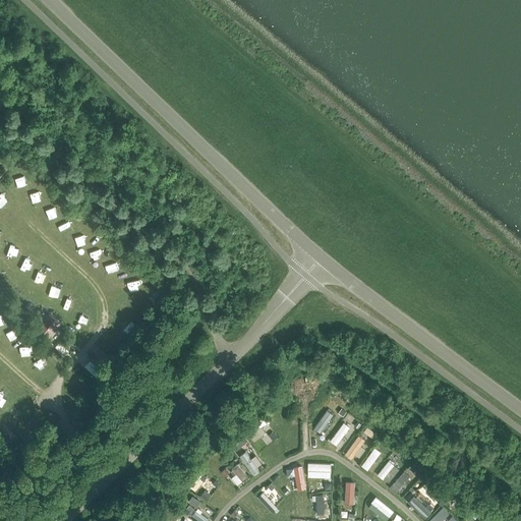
[(77,245),(89,242),(85,234),(75,236),(77,245)]
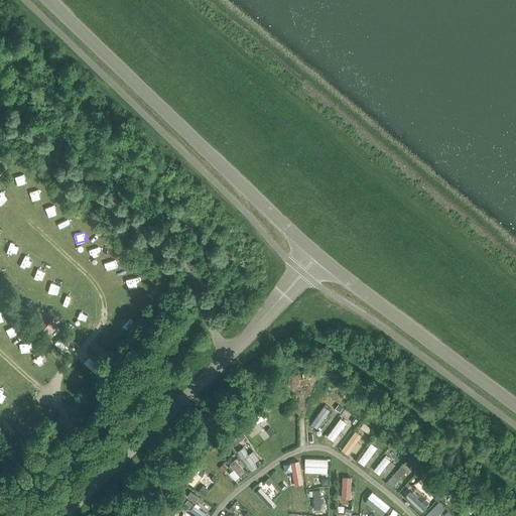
[(100,247),(91,248),(92,257),(101,256),(100,247)]
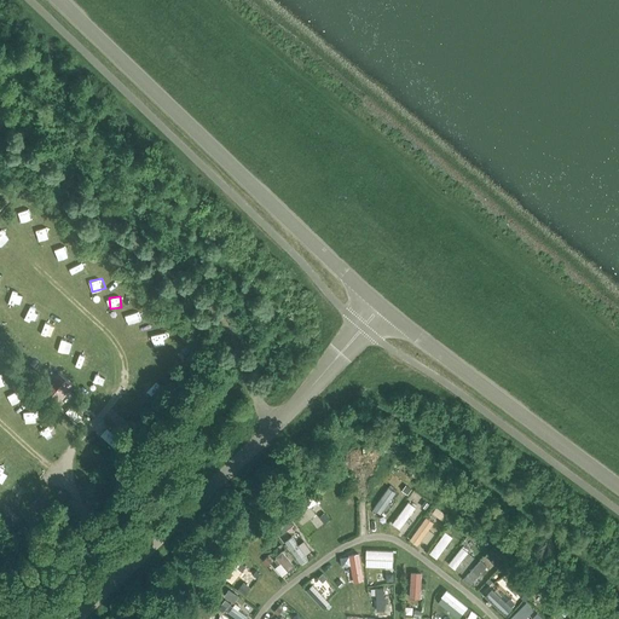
[(30,307),(28,318),(39,322),(42,311),(30,307)]
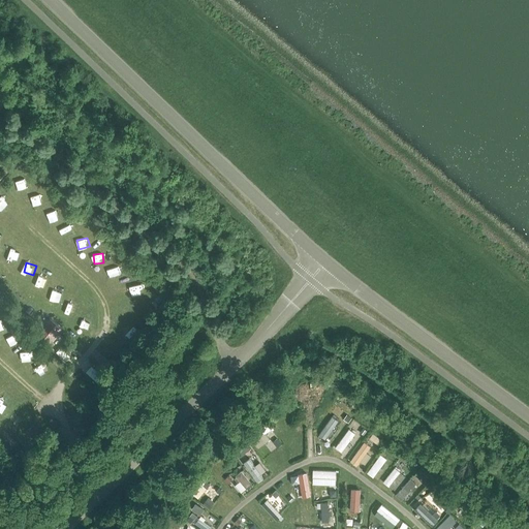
[(60,302),(63,291),(53,288),(50,299),(60,302)]
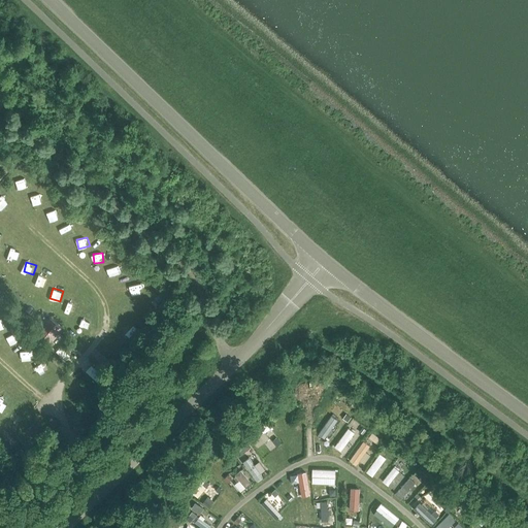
[(51,319),(35,336),(45,345),(61,327),(51,319)]
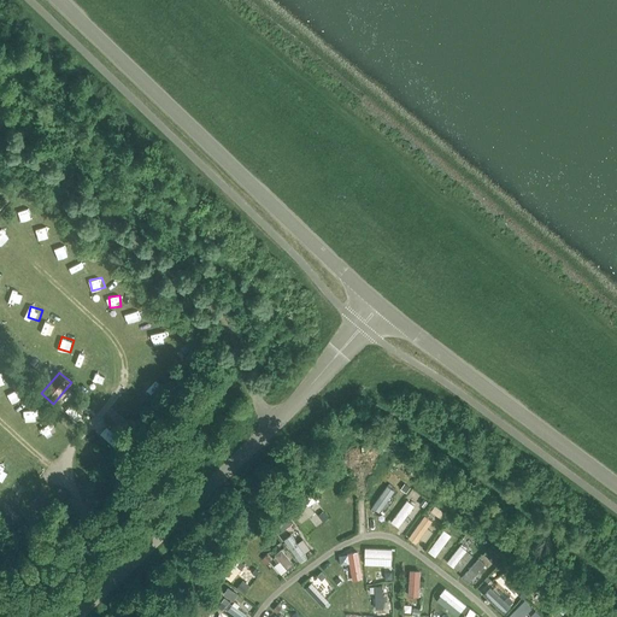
[(12,404),(22,401),(18,389),(9,392),(12,404)]
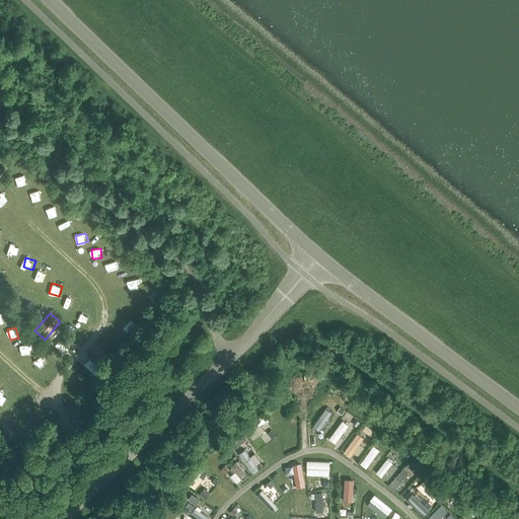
[(59,342),(55,346),(64,354),(68,350),(59,342)]
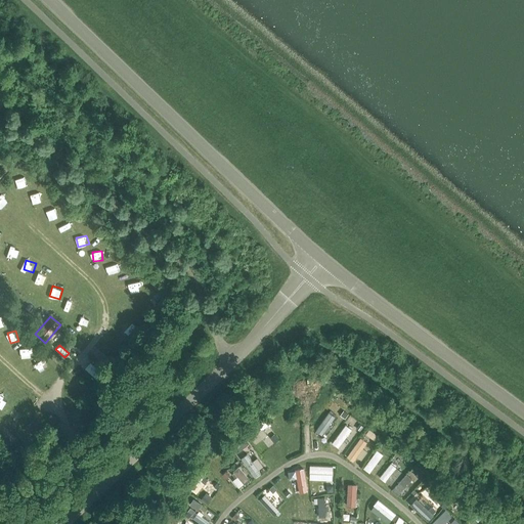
[(32,348),(22,348),(22,357),(32,356),(32,348)]
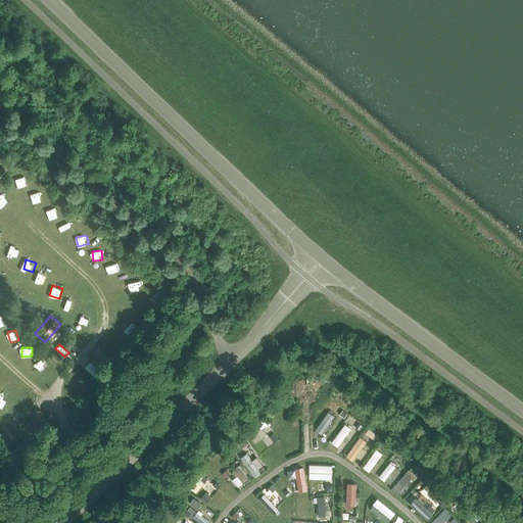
[(92,363),(87,368),(100,380),(104,375),(92,363)]
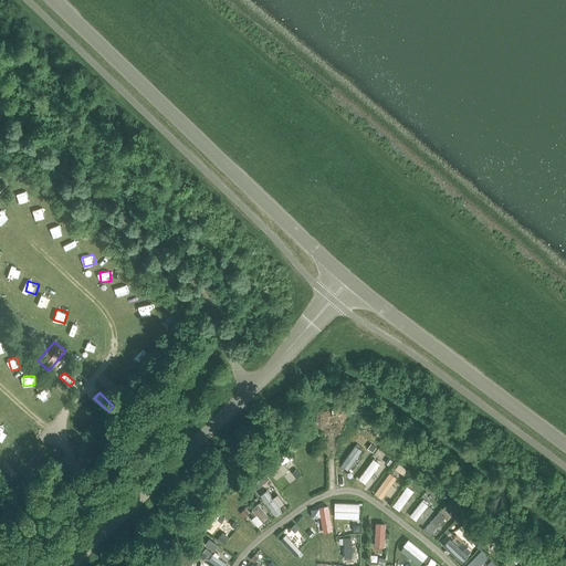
[(43,405),(51,402),(48,394),(40,397),(43,405)]
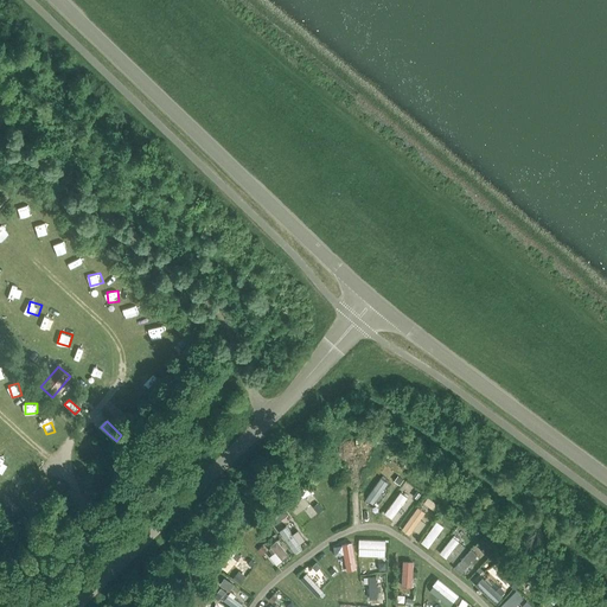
[(12,483),(20,487),(26,478),(17,472),(12,483)]
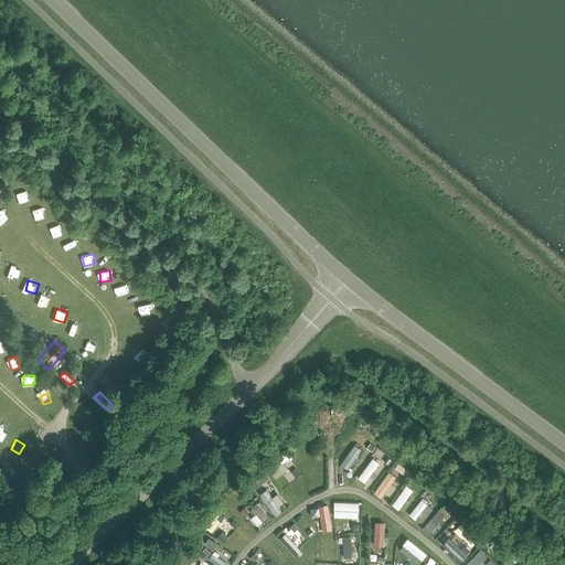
[(270,470),(290,459),(286,450),(266,462),(270,470)]
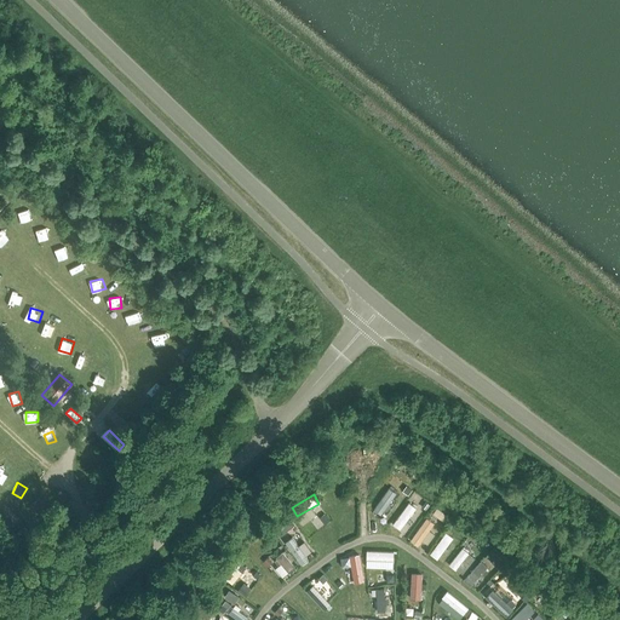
[(384,527),(385,505),(375,505),(374,526),(384,527)]
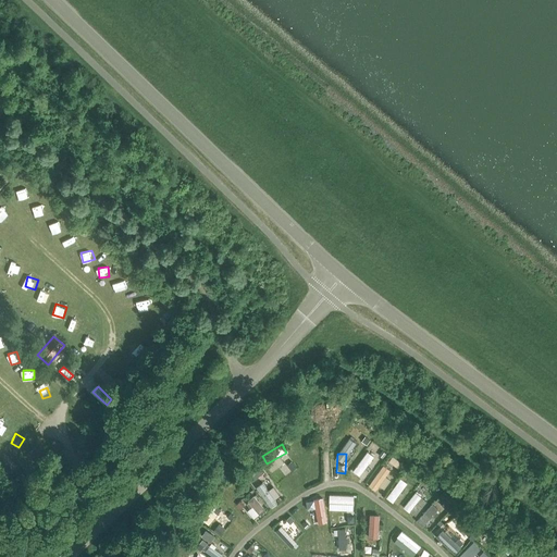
[(292,461),(287,465),(292,471),(296,468),(292,461)]
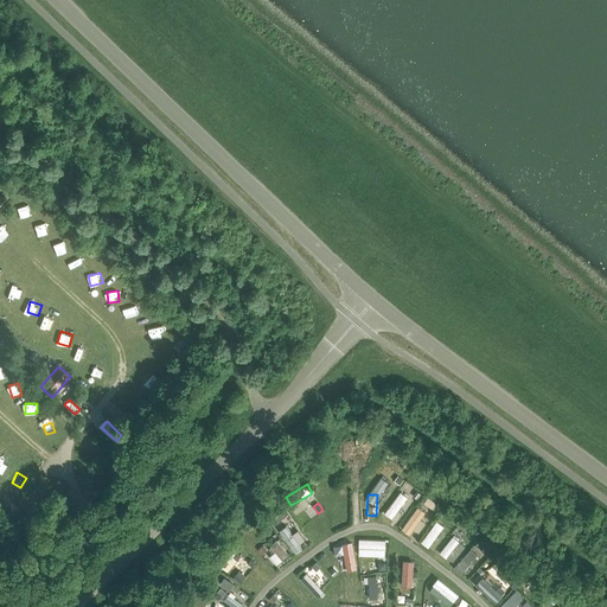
[(400,526),(409,537),(426,522),(422,517),(427,512),(422,508),(400,526)]
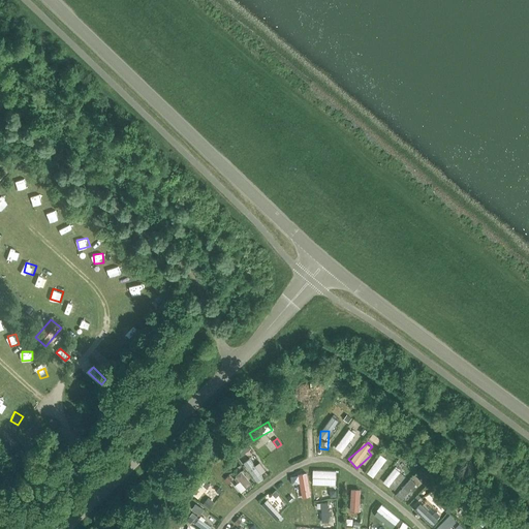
[(242,448),(237,452),(241,457),(246,453),(242,448)]
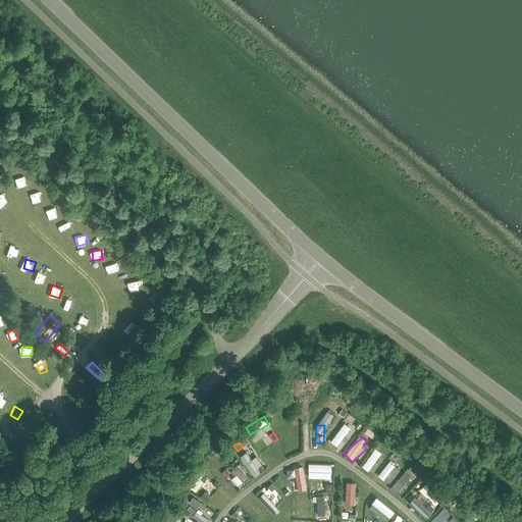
[(265,467),(257,455),(253,458),(247,451),(241,456),(254,475),(265,467)]
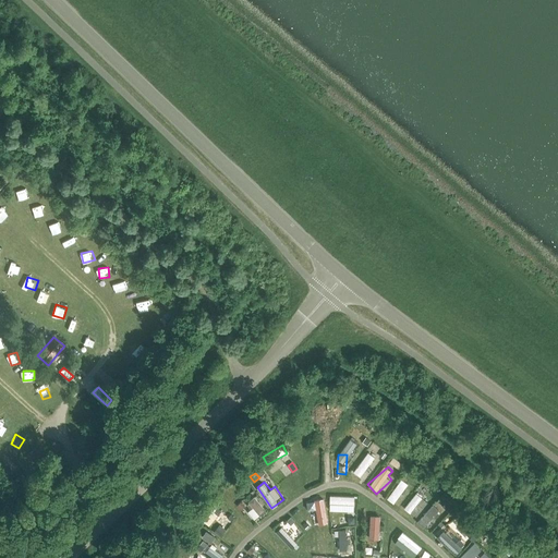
[(405,507),(416,516),(428,501),(417,492),(405,507)]
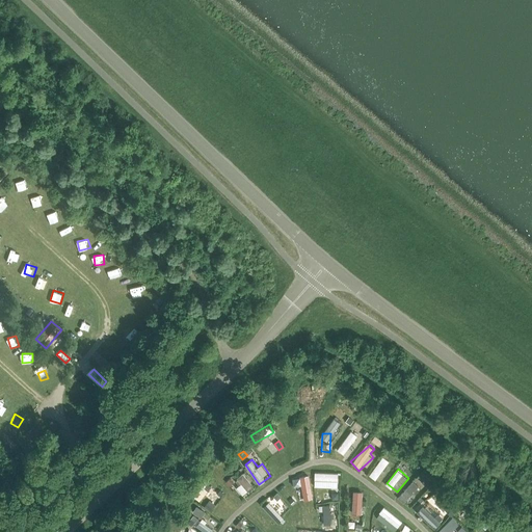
[(316,471),(315,486),(339,486),(339,472),(316,471)]
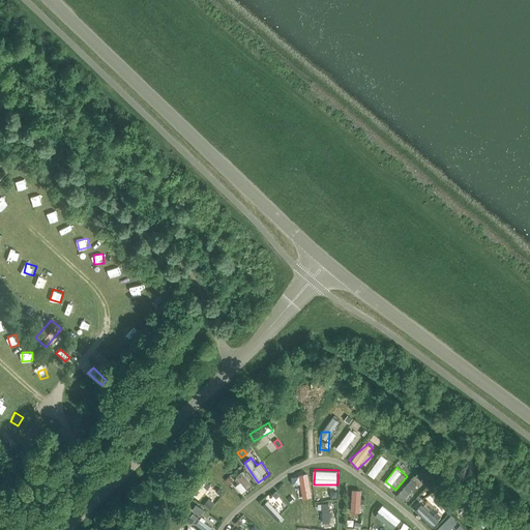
[(427,471),(423,474),(430,479),(432,477),(427,471)]
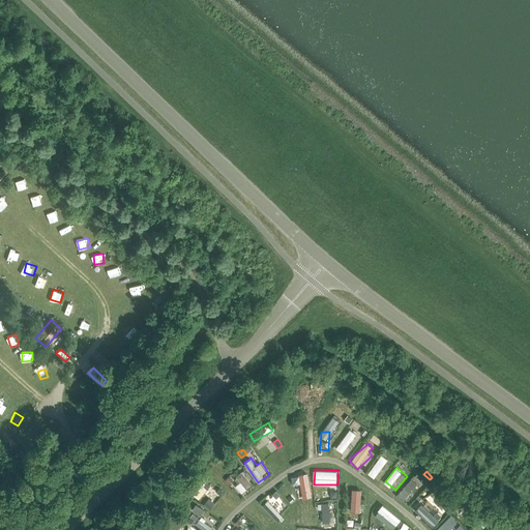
[(203,473),(188,491),(195,496),(209,478),(203,473)]
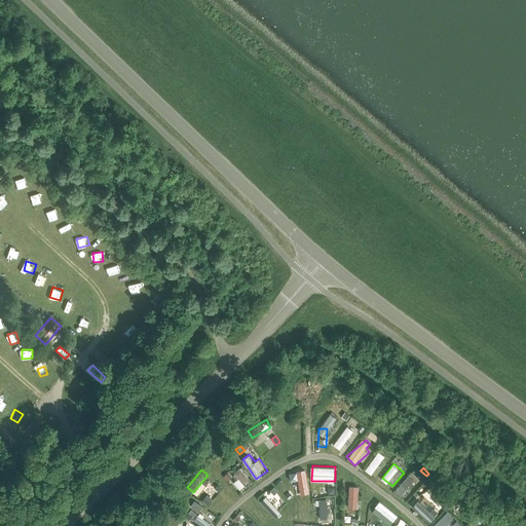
[(395,490),(400,495),(415,481),(409,475),(395,490)]
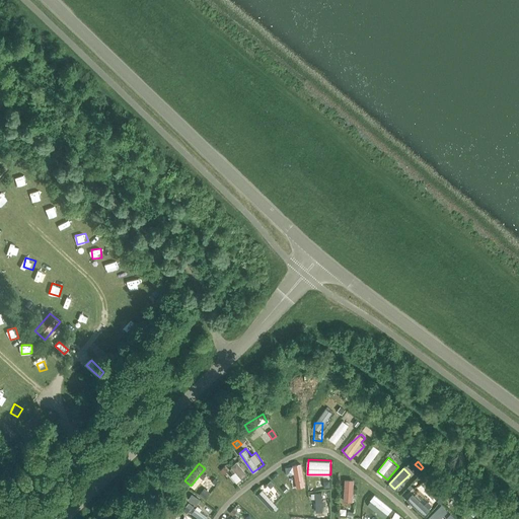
[(345,478),(345,501),(354,501),(354,478),(345,478)]
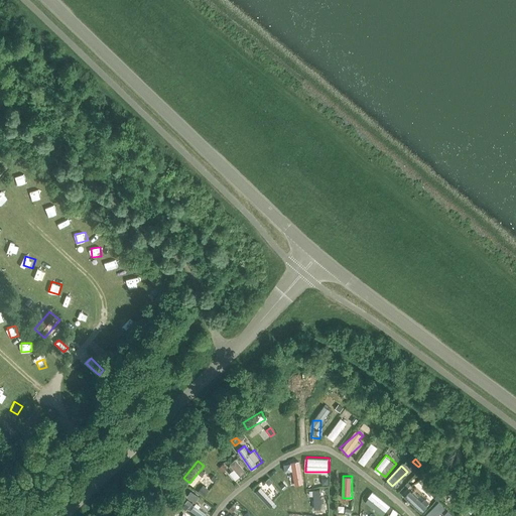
[(203,486),(199,492),(203,495),(207,489),(203,486)]
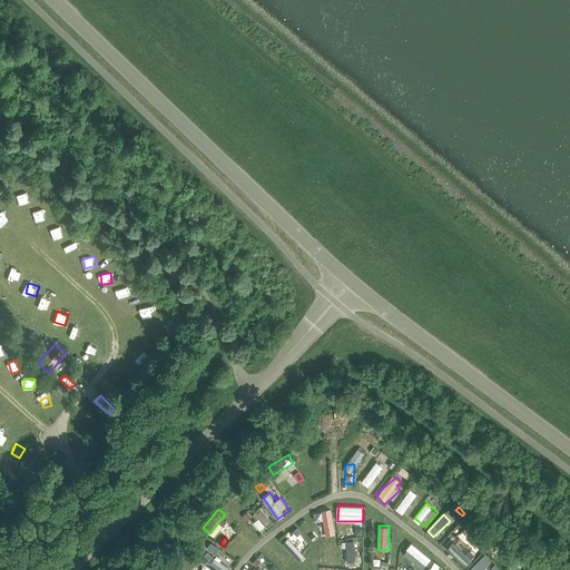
[(355,540),(346,540),(347,561),(355,561),(355,540)]
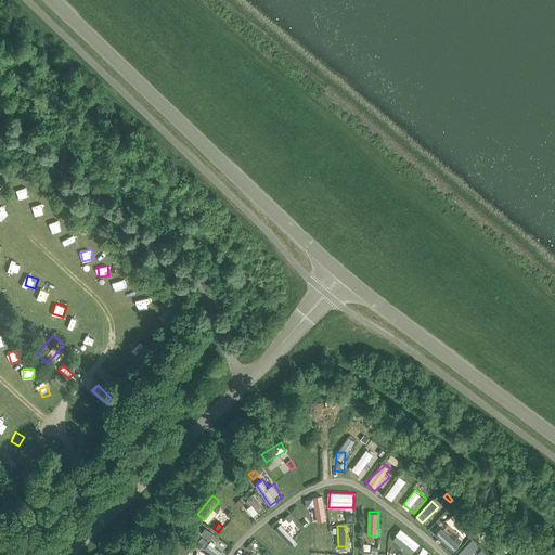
[(464,540),(459,534),(454,539),(441,527),(436,532),(453,551),(464,540)]
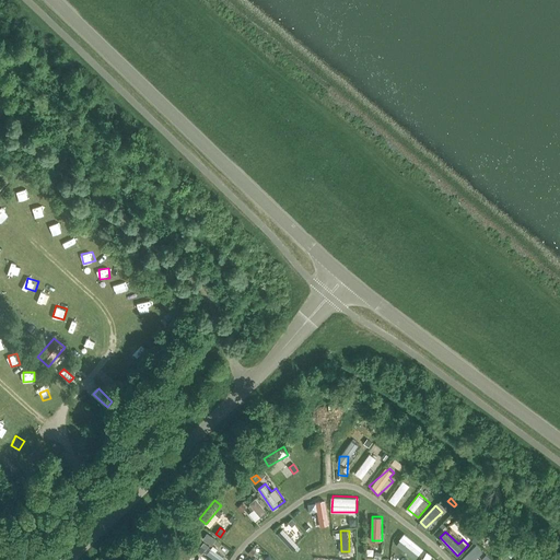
[(207,533),(202,539),(207,543),(211,536),(207,533)]
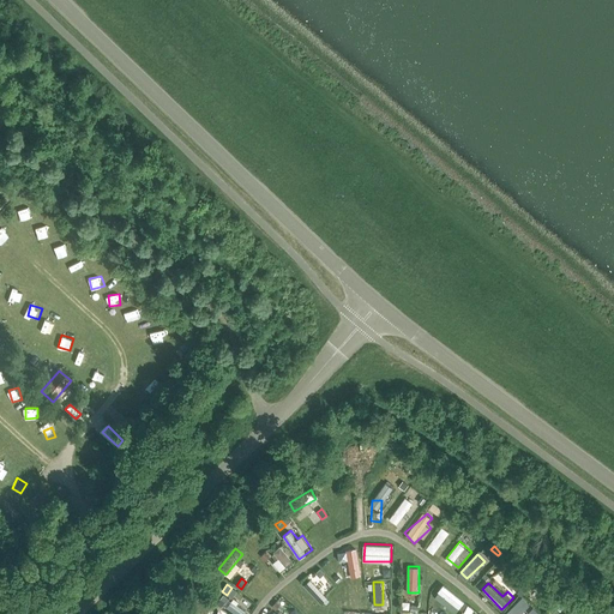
[(456,612),(465,601),(444,584),(435,596),(456,612)]
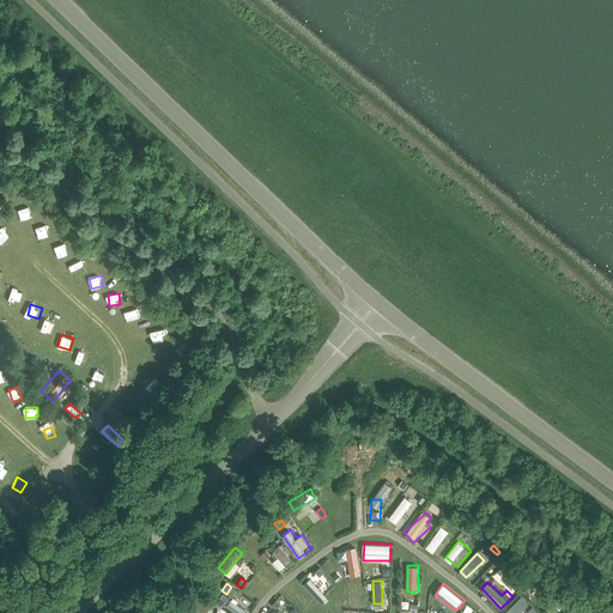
[(223,594),(216,602),(220,606),(223,601),(224,602),(228,598),(223,594)]
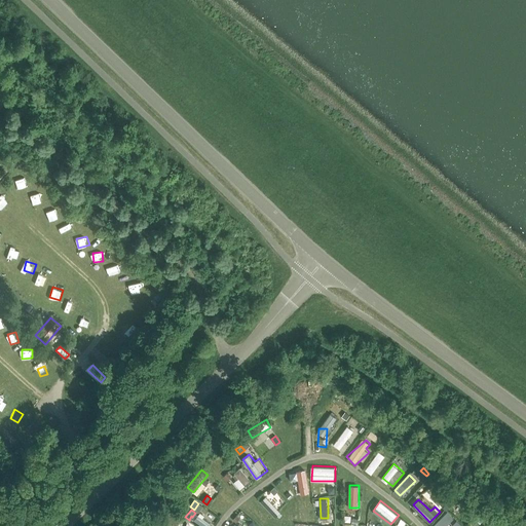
[(444,514),(436,525),(445,525),(450,517),(444,514)]
